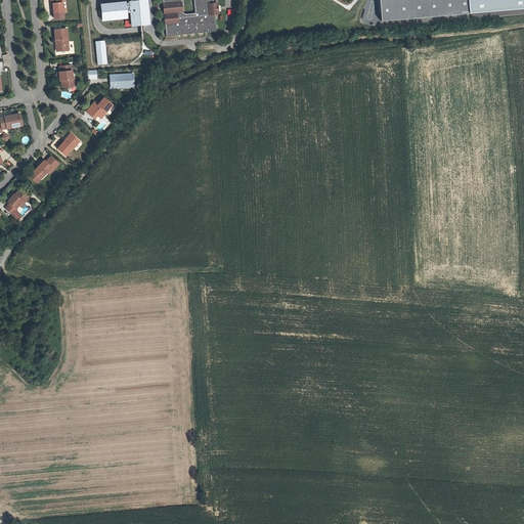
[(60,0),(52,0),(50,0),(50,4),(52,4),(52,13),(62,12),(60,0)]
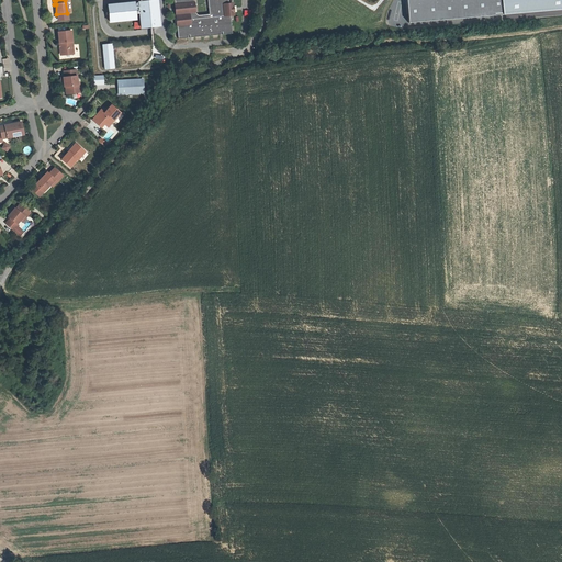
[(141,0),(142,3),(108,7),(110,23),(136,21),(135,15),(142,14),(143,27),(159,25),(157,3),(152,3),(152,0),(141,0)]
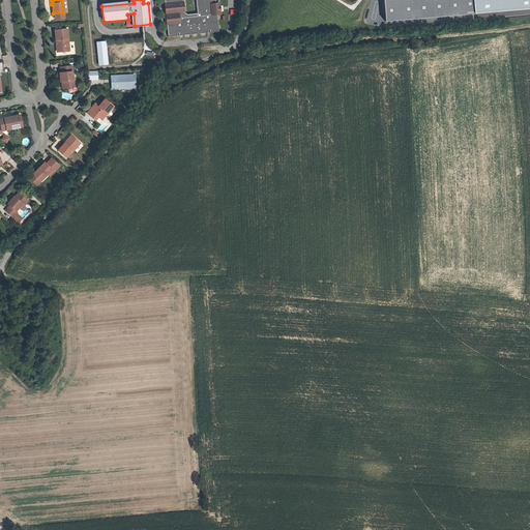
[(159,0),(162,15),(164,15),(164,16),(162,17),(165,37),(216,32),(214,16),(217,16),(216,4),(213,4),(212,0),(159,0)]
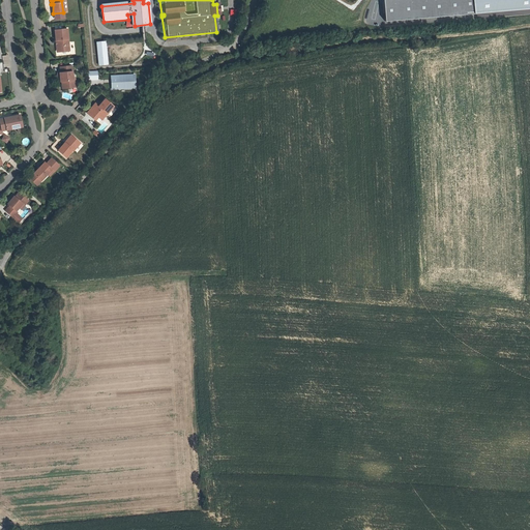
[(382,0),(384,21),(472,15),(471,0),(382,0)]
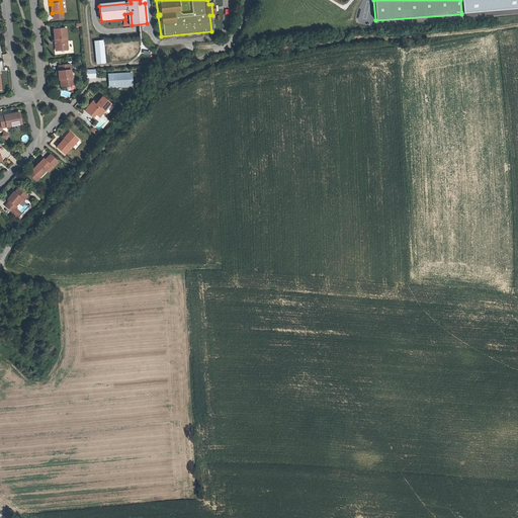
[(65,28),(53,30),(54,40),(55,40),(56,52),(67,51),(65,28)]
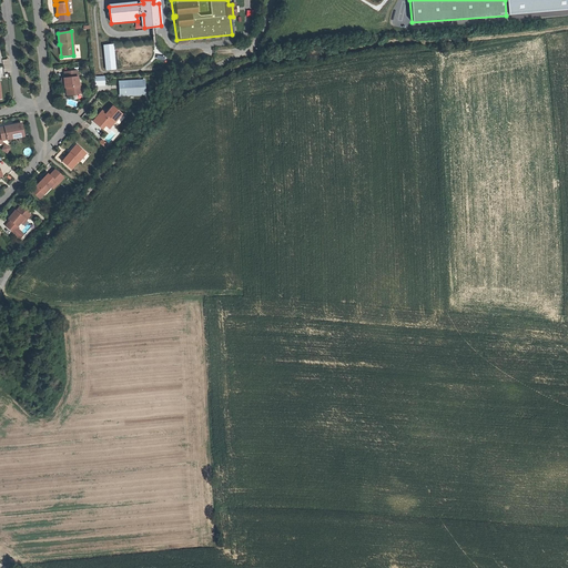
[(114,44),(103,44),(104,71),(115,70),(114,44)]
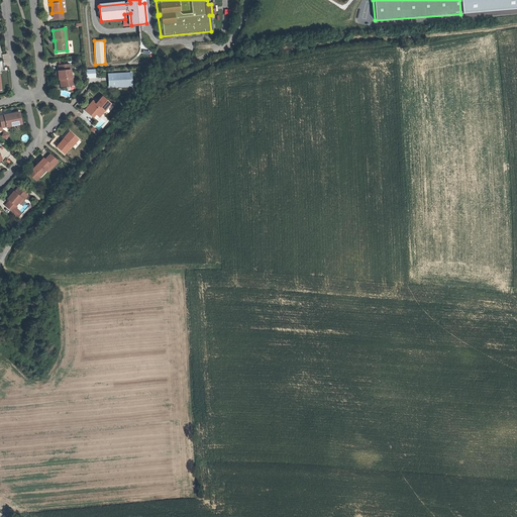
[(70,65),(59,66),(59,71),(58,71),(59,76),(59,80),(60,80),(61,87),(72,86),(71,76),(70,65)]
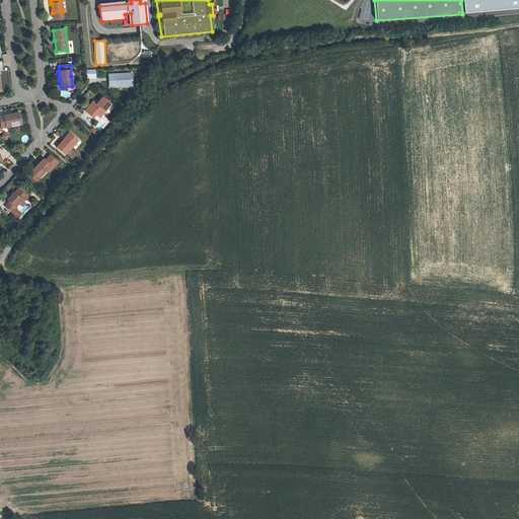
[(95,68),(85,69),(86,78),(95,77),(95,68)]
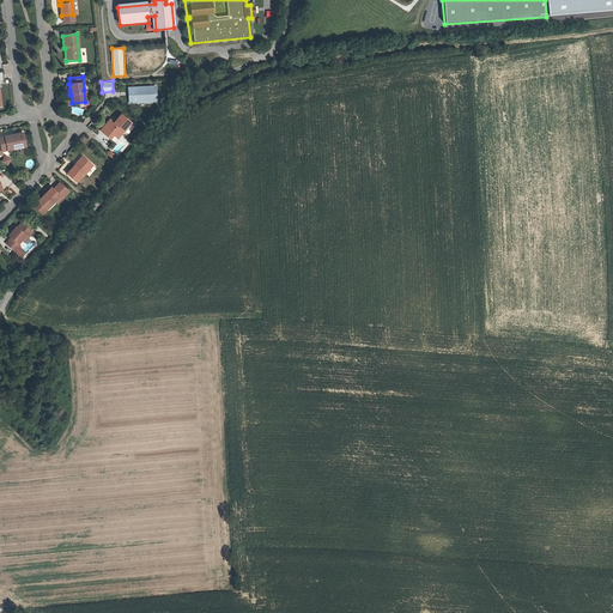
[(155,86),(128,87),(128,91),(132,91),(132,95),(128,95),(128,102),(152,101),(152,93),(156,93),(155,86)]
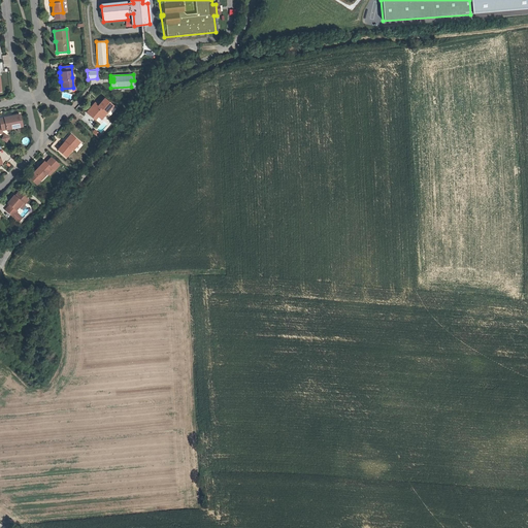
[(93,105),(87,112),(93,119),(96,116),(97,117),(101,120),(112,106),(104,99),(98,106),(96,108),(93,105)]
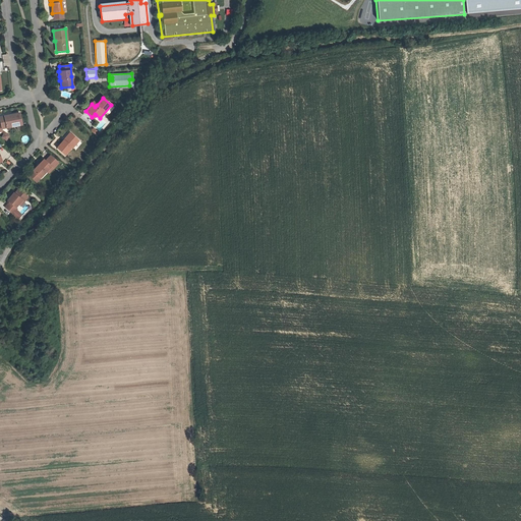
[(0,117),(0,122),(1,127),(0,127),(0,132),(2,132),(2,129),(21,126),(19,114),(0,117)]
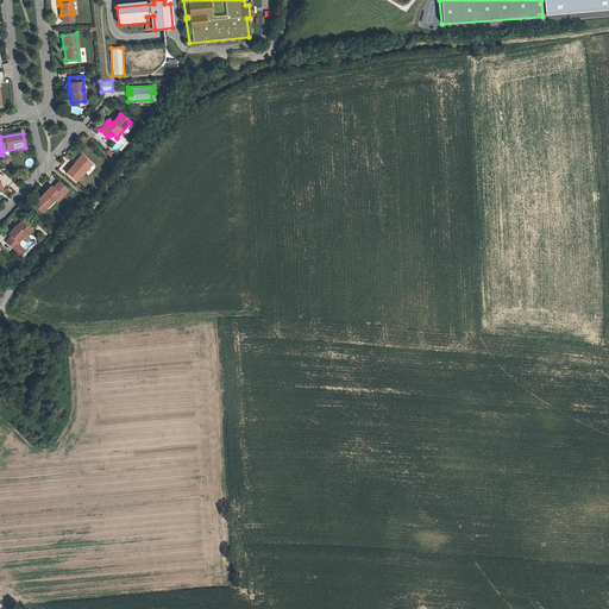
[(75,163),(67,173),(76,181),(83,171),(85,173),(92,164),(83,156),(76,164),(75,163)]
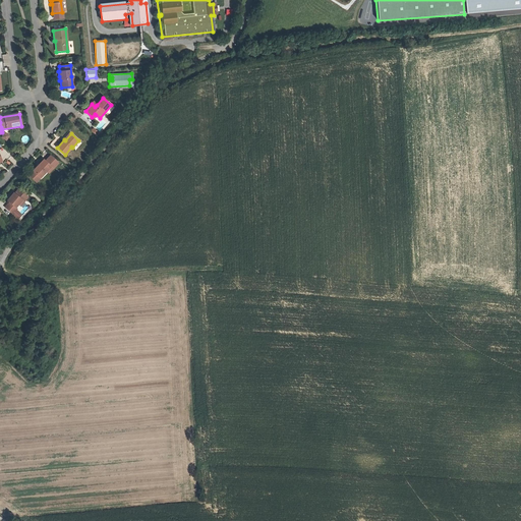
[(44,160),(33,171),(40,178),(47,171),(51,167),(53,169),(58,163),(51,156),(45,161),(44,160)]
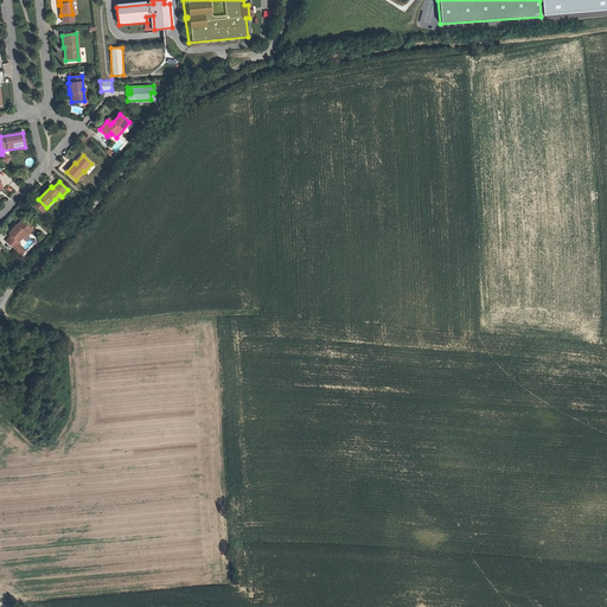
[(38,199),(33,204),(42,212),(46,208),(38,199)]
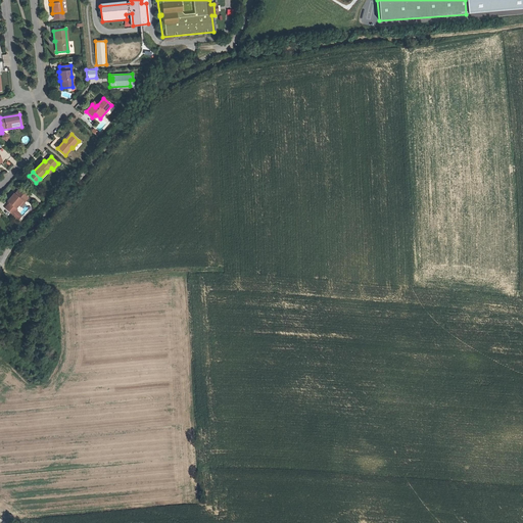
[(9,202),(5,207),(13,214),(17,208),(16,207),(18,203),(22,199),(25,201),(29,196),(22,191),(22,192),(18,189),(15,193),(14,192),(7,200),(9,202)]
